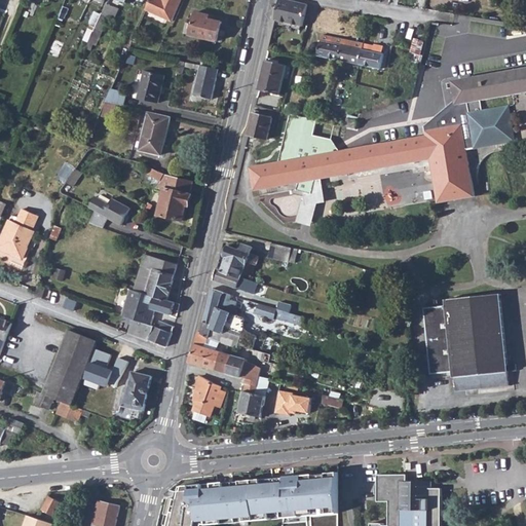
[(150,0),(146,9),(173,21),(180,0),(150,0)]
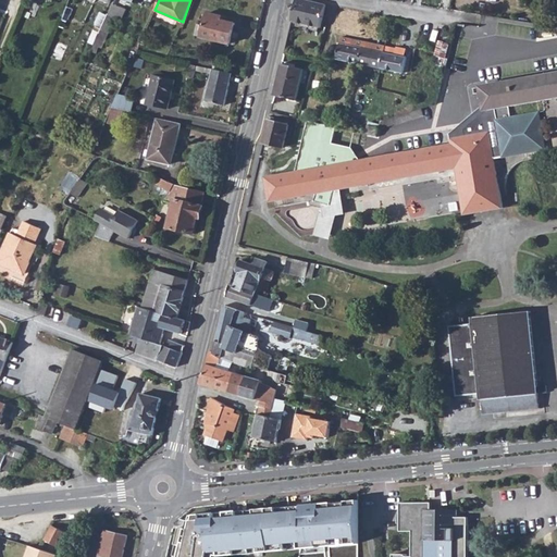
[(307,0),(296,0),(292,22),(305,25),(320,28),(326,5),(307,0)]
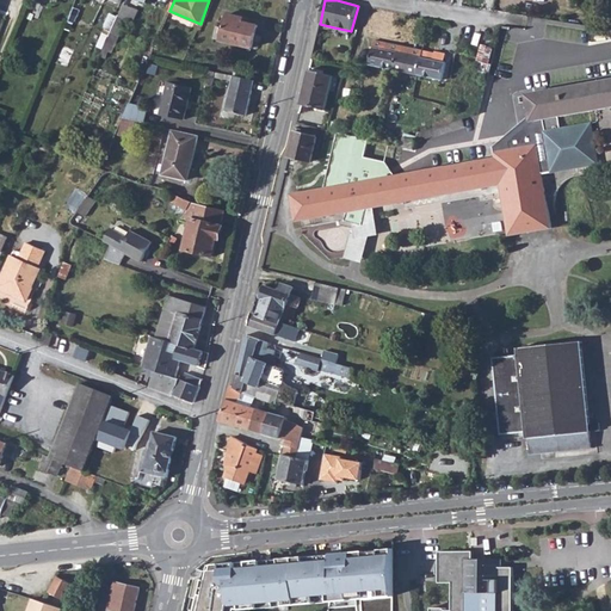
[(80,8),(76,16),(87,23),(90,18),(87,17),(88,13),(80,8)]
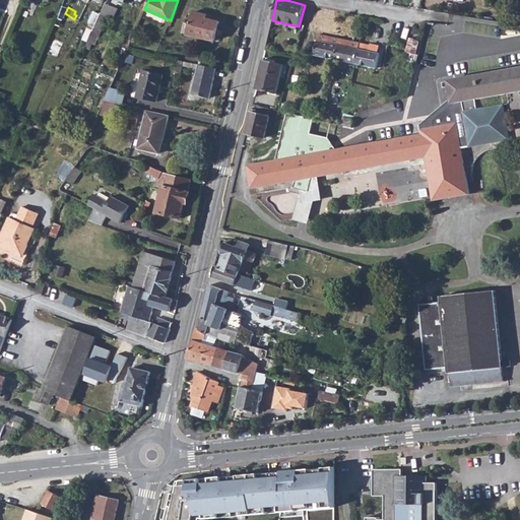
[(89,27),(94,29),(101,14),(94,11),(90,21),(91,23),(89,27)]
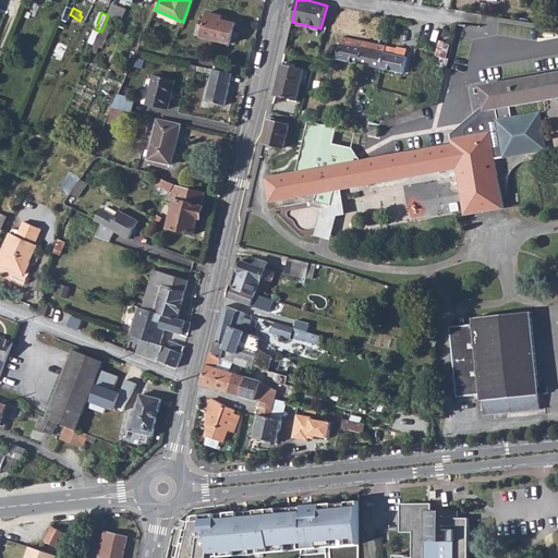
[(101,32),(96,44),(104,47),(110,32),(111,32),(117,16),(109,13),(108,15),(101,32)]
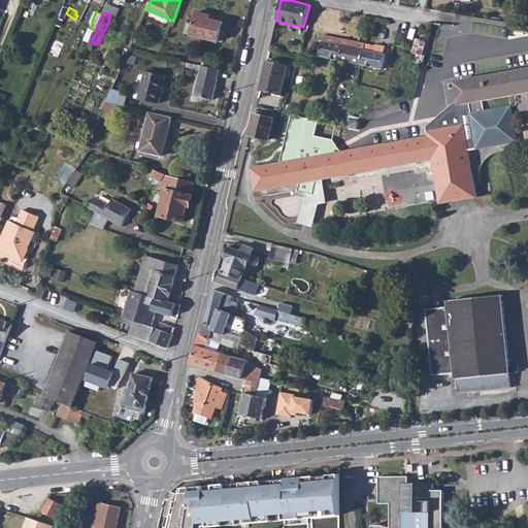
[(198,12),(192,35),(220,41),(224,22),(210,19),(211,15),(198,12)]
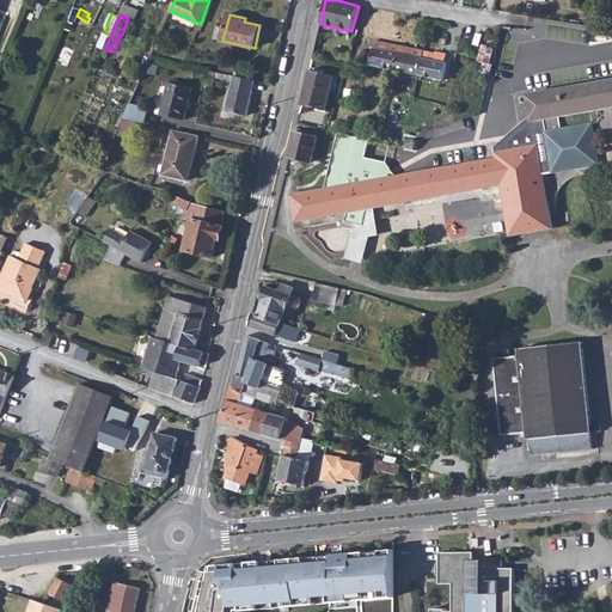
[(594,14),(592,26),(609,29),(610,24),(611,24),(611,17),(594,14)]
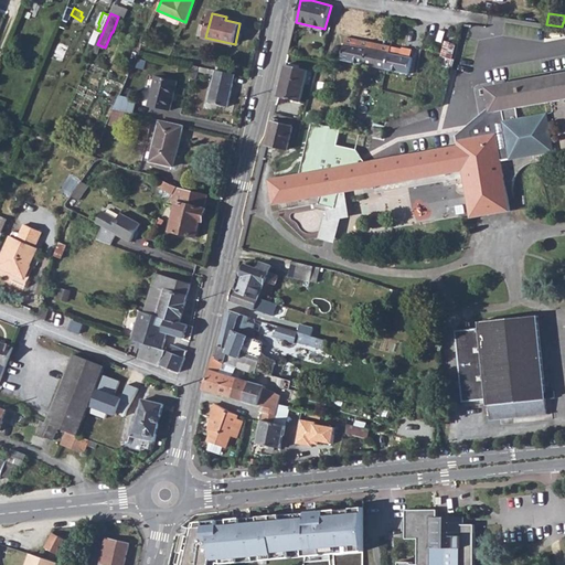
[(342,61),(365,65),(370,42),(347,38),(342,61)]
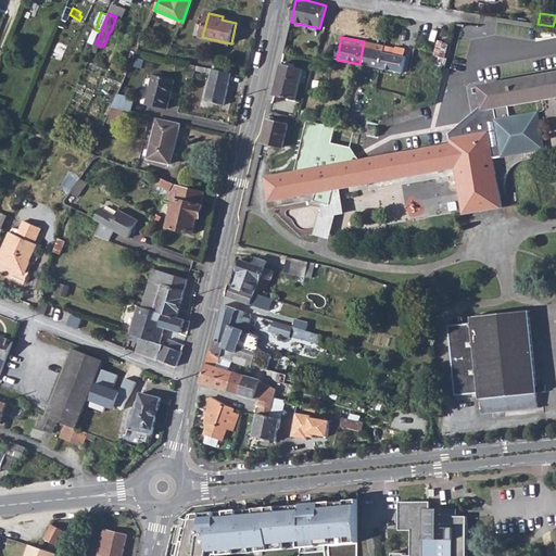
[(364,41),(359,64),(380,67),(386,46),(364,41)]
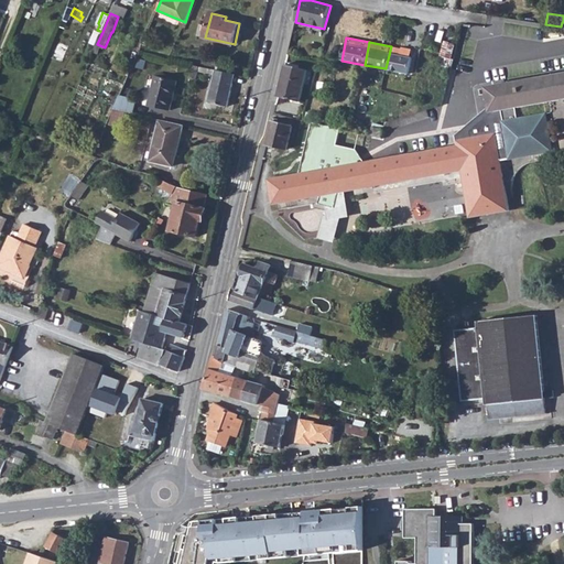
[(445,43),(443,55),(452,56),(454,45),(445,43)]
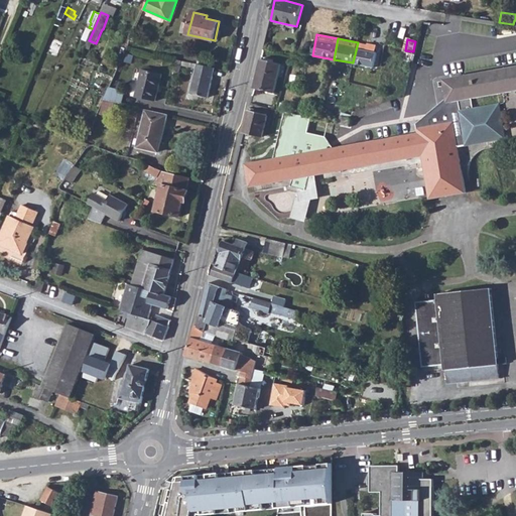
[(358,42),(353,62),(374,67),(377,52),(375,51),(377,44),(368,42),(368,44),(358,42)]
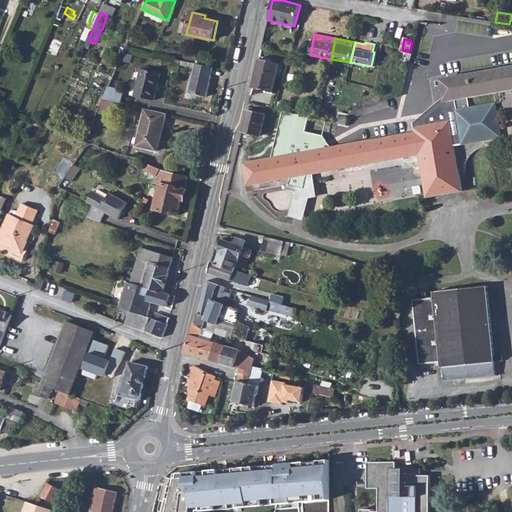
[(259,59),(252,88),(272,92),(279,63),(259,59)]
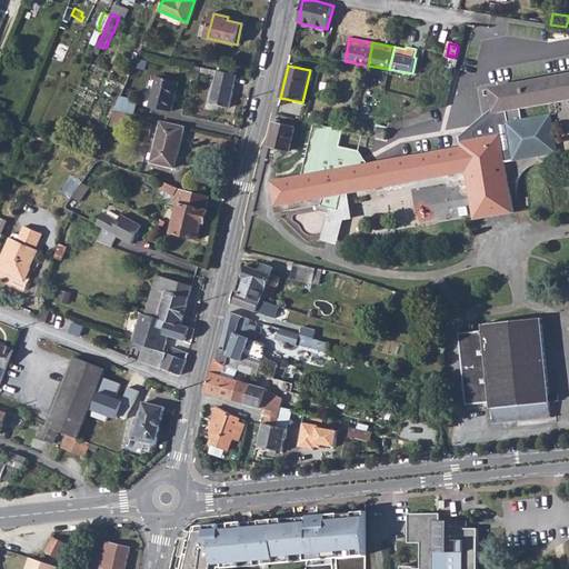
[(237,75),(218,70),(210,103),(230,108),(237,75)]
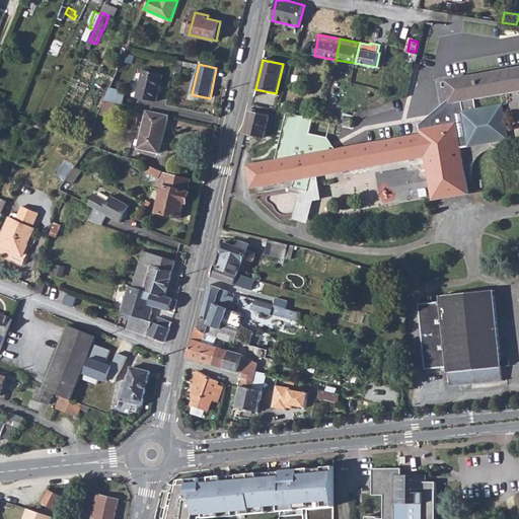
[(433,120),(435,131),(422,133),(422,134),(426,157),(427,160),(434,200),(469,194),(467,182),(472,181),(471,176),(471,172),(471,168),(465,169),(460,147),(483,143),(484,151),(487,149),(491,148),(495,147),(497,147),(496,141),(494,132),(507,130),(505,116),(492,119),(490,106),(476,108),(474,98),(518,90),(518,66),(494,71),(449,79),(452,97),(452,102),(433,120)]
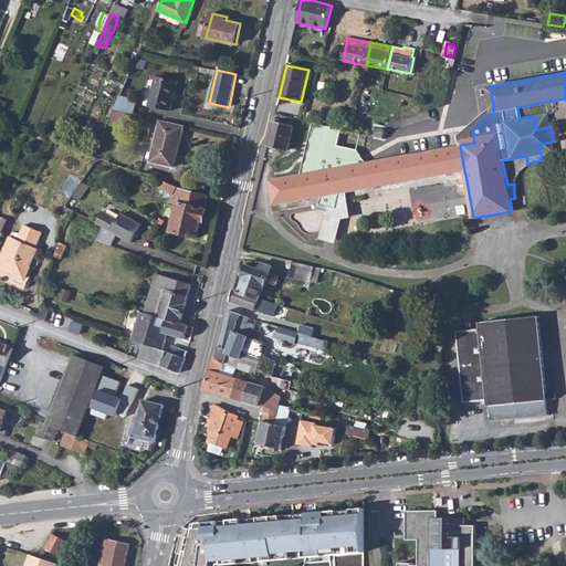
[(156,75),(149,107),(170,112),(177,80),(156,75)]
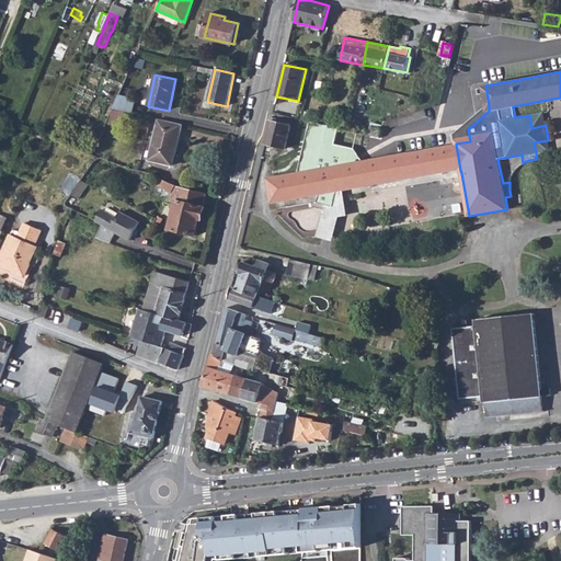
[(118,96),(114,109),(125,111),(133,113),(136,100),(118,96)]
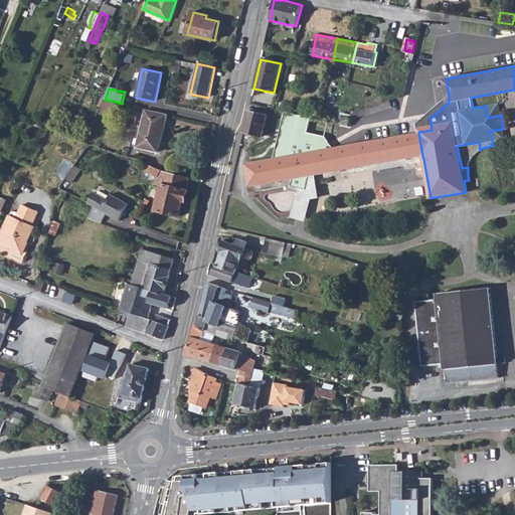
[(416,125),(418,132),(432,130),(430,119),(449,102),(449,97),(434,110),(416,125)]
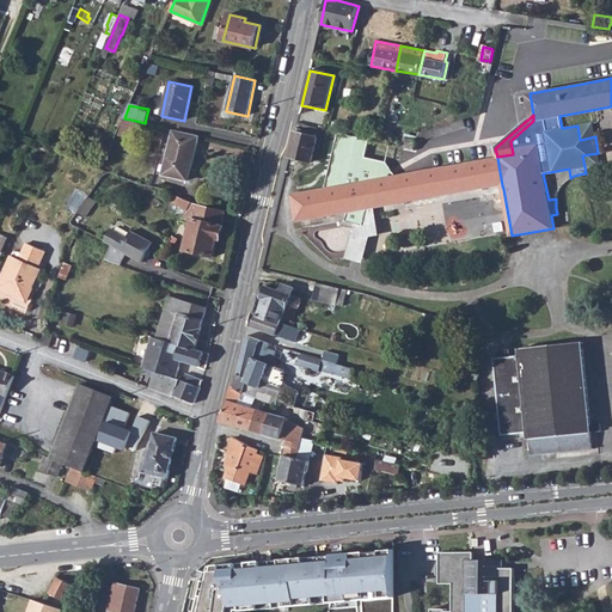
[(124,118),(117,134),(133,138),(136,121),(124,118)]
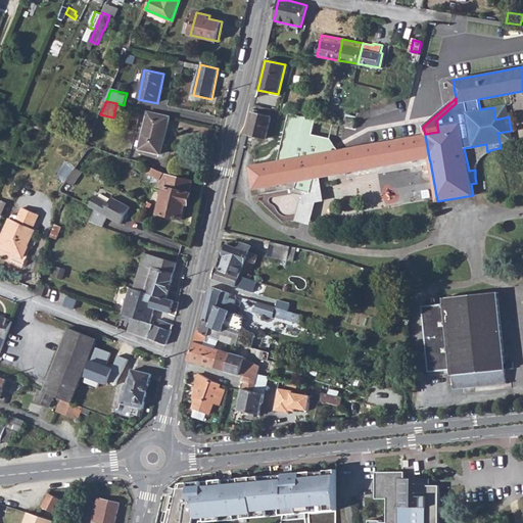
[(359,112),(357,119),(359,119),(398,107),(396,101),(359,112)]
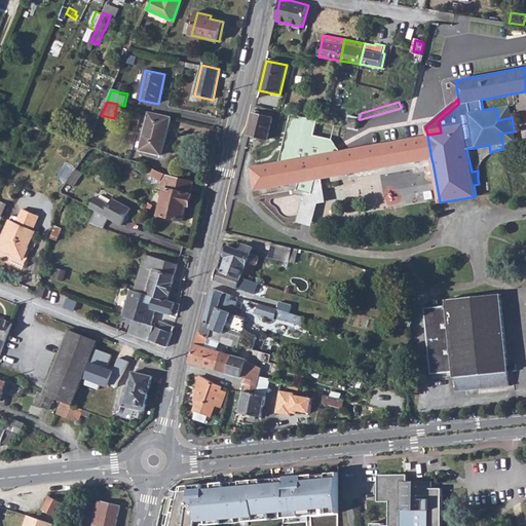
[(510,106),(496,108),(498,120),(512,117),(510,106)]
